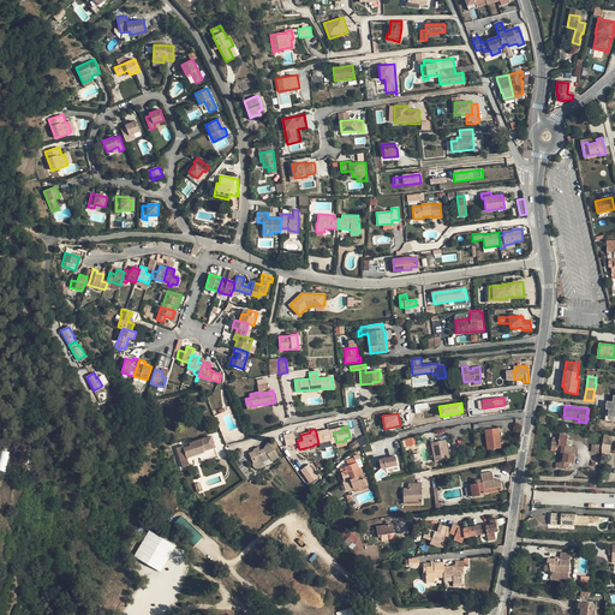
[(316,433),(318,443),(330,441),(332,443),(336,442),(334,433),(329,434),(328,429),(316,433)]
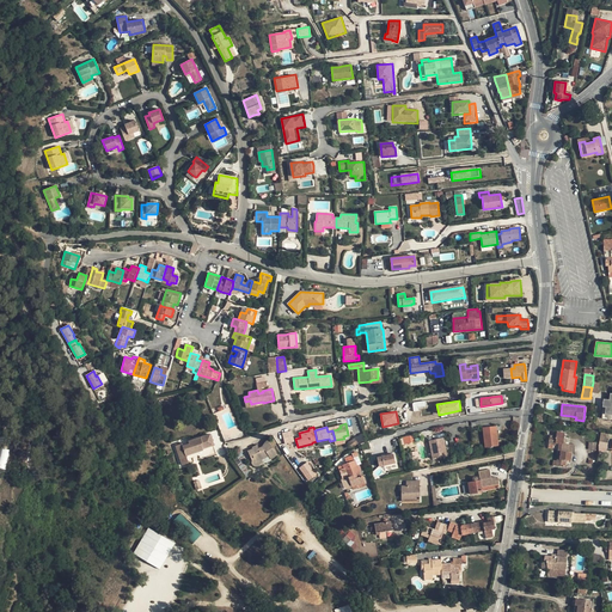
[(485,447),(499,446),(496,430),(484,432),(485,447)]
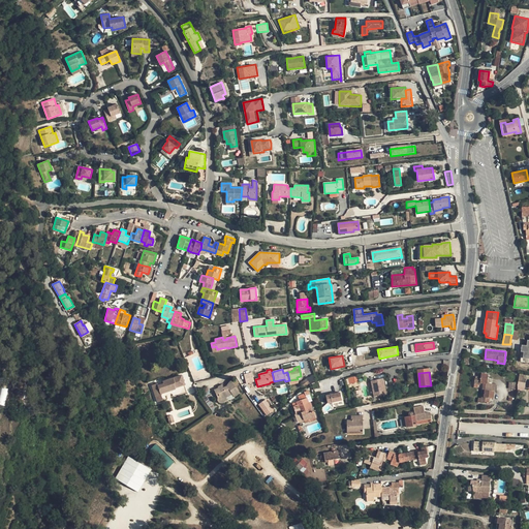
[(481,377),(475,376),(474,384),(478,385),(480,385),(480,383),(484,383),(483,390),(485,390),(494,392),(496,384),(489,383),(488,383),(488,378),(489,374),(481,373),(481,377)]
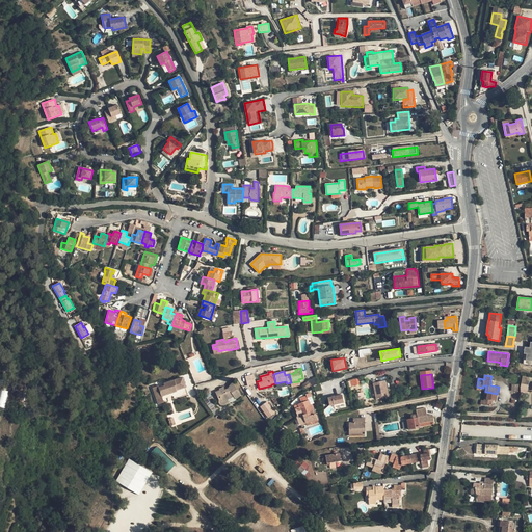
[(153,388),(158,404),(164,402),(162,396),(170,393),(173,400),(179,398),(177,391),(186,387),(183,377),(163,383),(164,386),(159,388),(158,386),(153,388)]
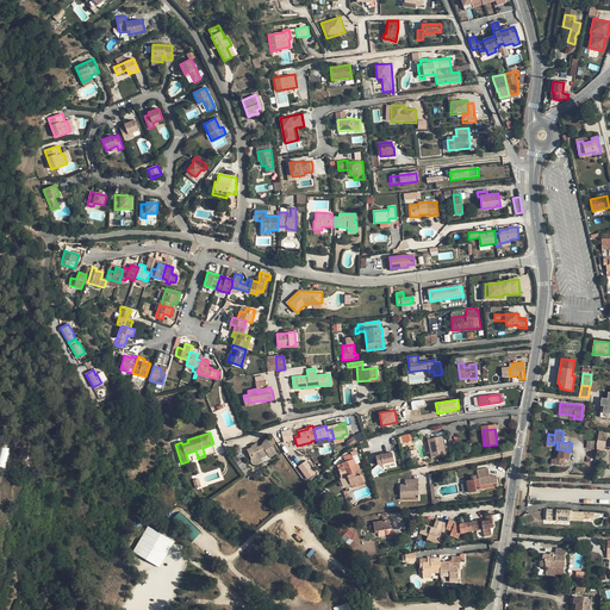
[(428,440),(431,458),(446,454),(442,436),(428,440)]
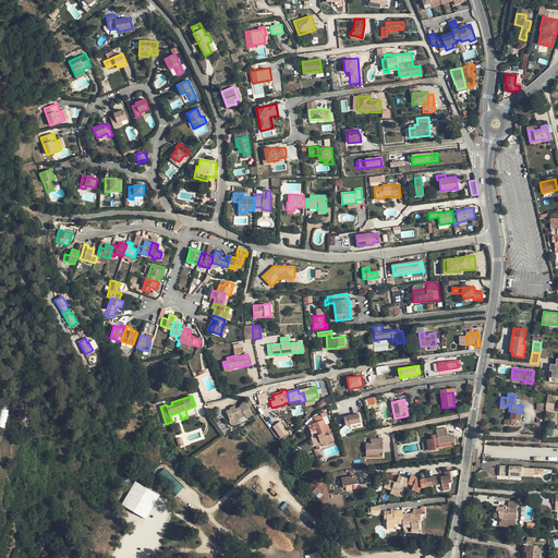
[(323,400),(317,403),(320,409),(326,404),(323,400)]
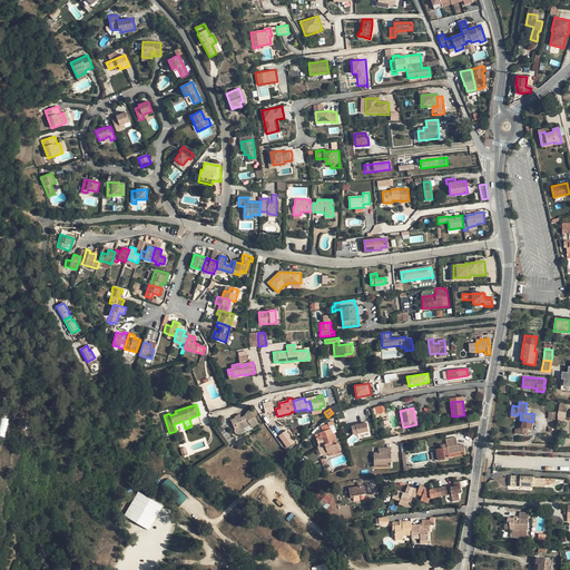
[(235,418),(231,420),(235,429),(234,430),(234,431),(235,433),(236,434),(237,434),(238,434),(239,434),(241,433),(243,432),(242,429),(251,424),(252,428),(258,424),(249,411),(247,411),(244,415),(239,418),(238,415),(235,416),(235,418)]
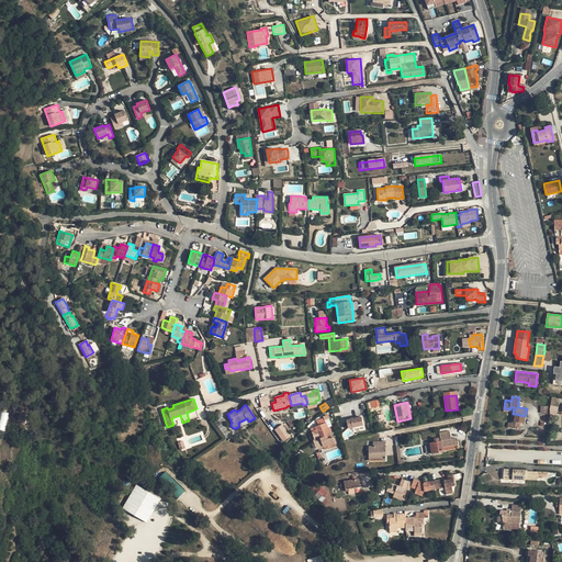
[(187,413),(189,420),(199,417),(197,408),(187,413)]
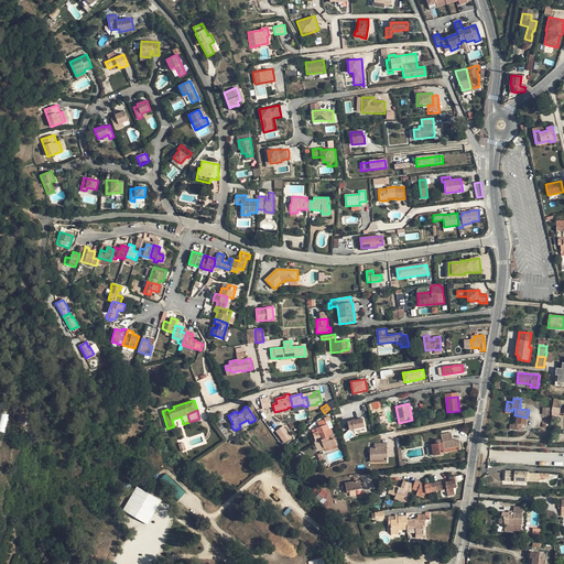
[(223,421),(224,420),(220,412),(213,415),(216,423),(223,421)]
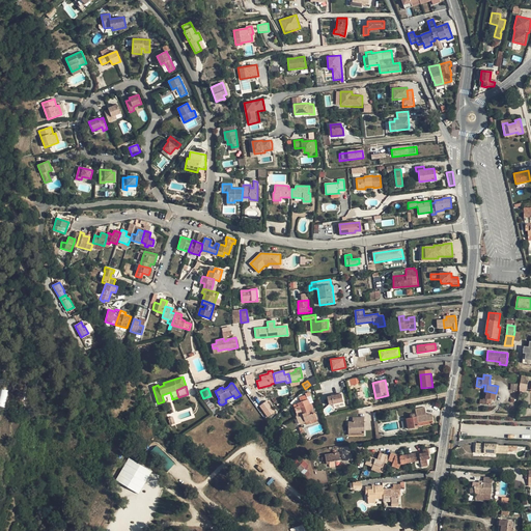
[(496,393),(486,391),(485,398),(483,398),(483,399),(482,404),(491,406),(492,400),(493,401),(494,400),(495,400),(496,393)]
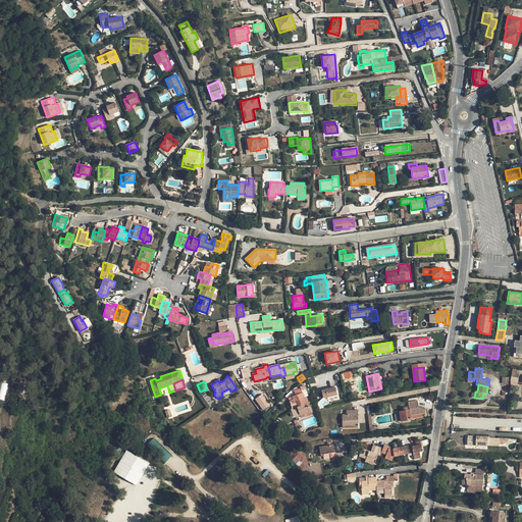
[(336,386),(321,389),(323,398),(337,396),(336,386)]
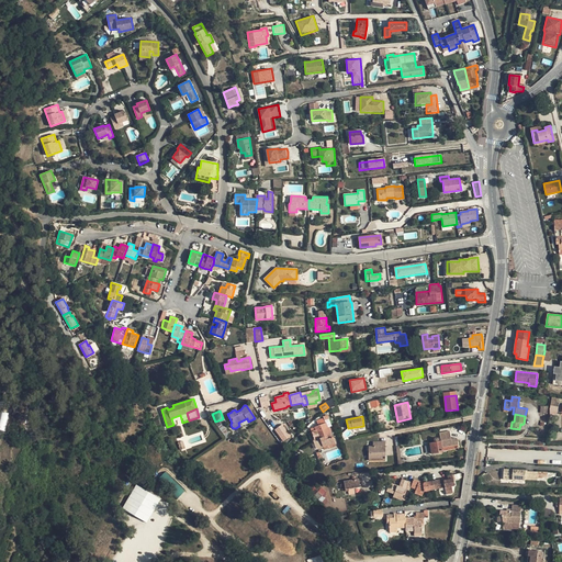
[(312,431),(315,440),(317,448),(323,447),(327,445),(327,446),(335,444),(333,438),(332,438),(329,433),(330,433),(328,427),(326,423),(325,423),(324,418),(316,420),(318,426),(314,427),(311,429),(312,431)]
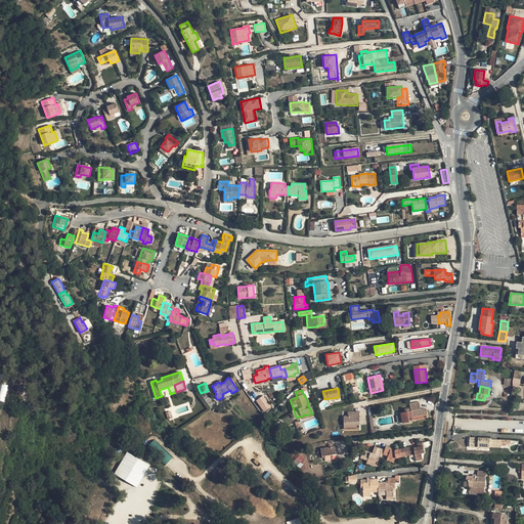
[(257,397),(262,404),(266,401),(262,394),(257,397)]
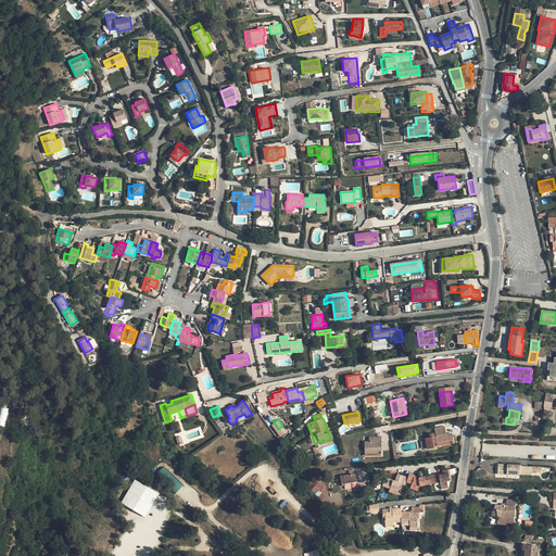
[(339,429),(341,436),(348,434),(345,427),(339,429)]
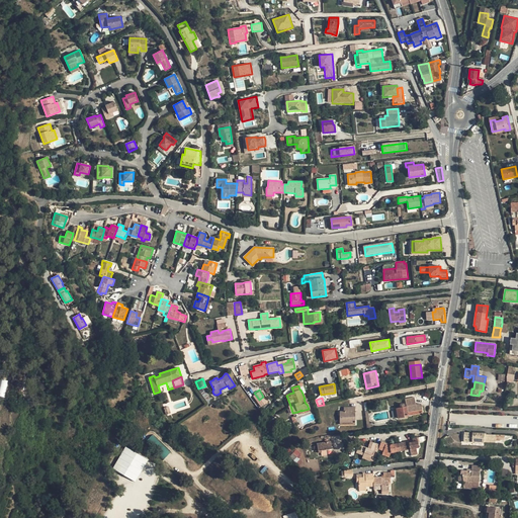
[(396,409),(398,419),(405,417),(405,416),(408,416),(423,413),(421,404),(416,405),(415,398),(405,399),(406,407),(404,407),(403,404),(402,404),(401,404),(400,405),(401,408),(396,409)]
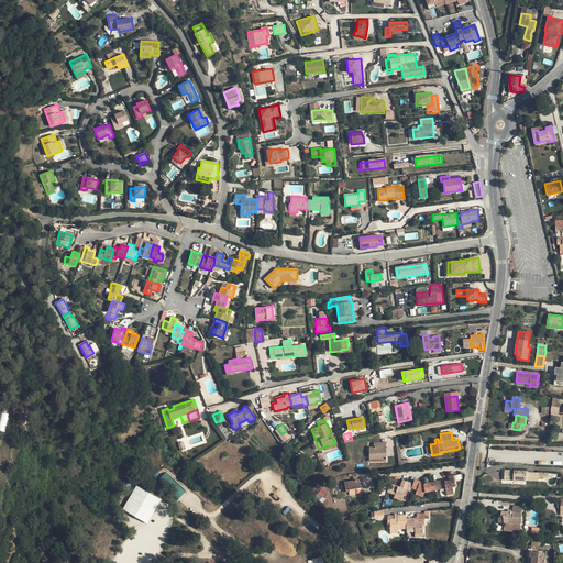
[(374,446),(370,446),(370,459),(386,459),(386,442),(374,442),(374,446)]
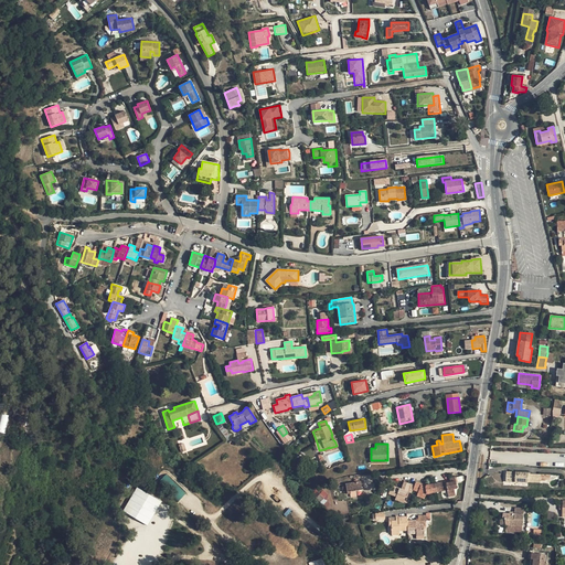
[(401,469),(408,469),(407,465),(403,462),(402,448),(398,449),(401,469)]
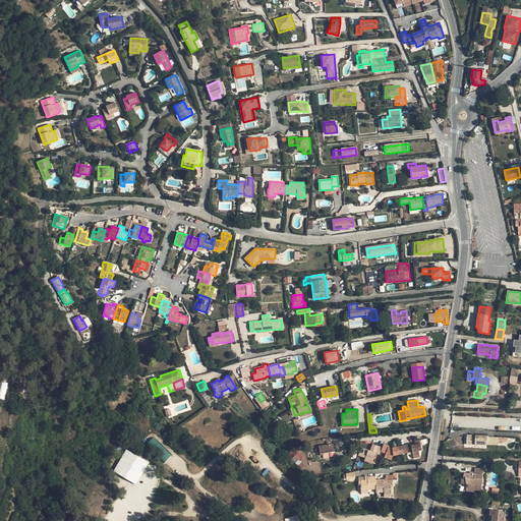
[(498,446),(498,443),(498,438),(487,437),(487,436),(467,436),(467,445),(486,445),(498,446)]
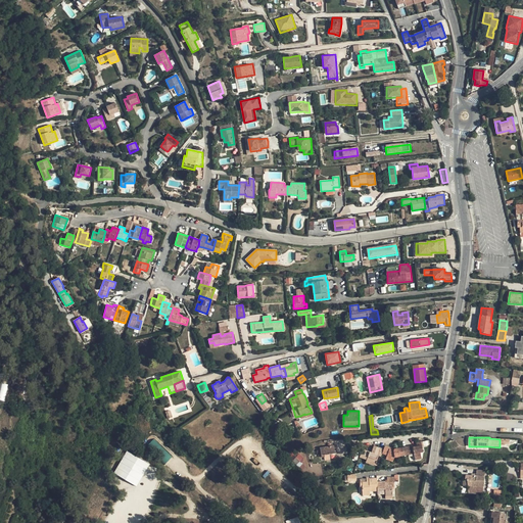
[(402,447),(405,456),(414,454),(415,458),(421,456),(420,453),(423,452),(421,441),(416,442),(417,446),(413,447),(413,445),(402,447)]
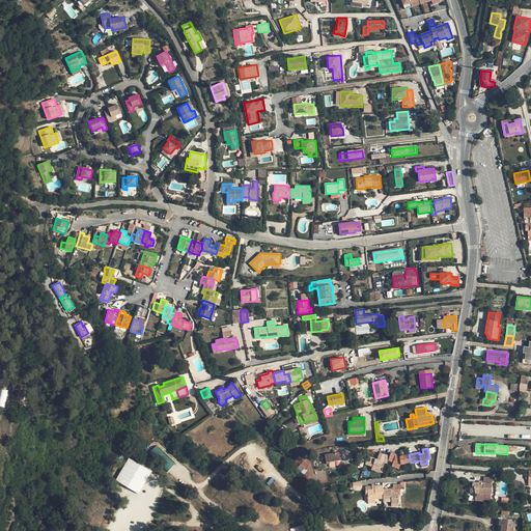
[(340,460),(338,452),(325,454),(327,465),(330,464),(329,462),(334,462),(340,460)]
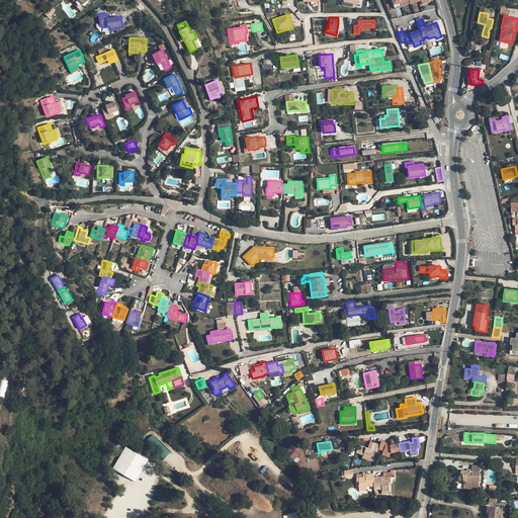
[(368,448),(365,447),(365,449),(363,448),(363,447),(359,445),(356,452),(363,455),(362,456),(368,458),(369,454),(371,455),(373,450),(375,443),(370,441),(368,448)]
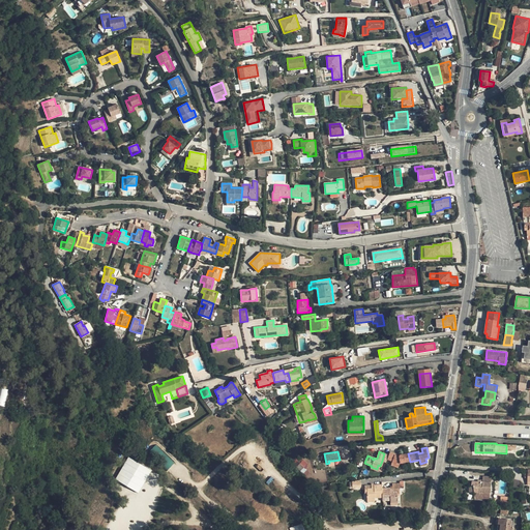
[(390,451),(388,455),(387,460),(392,462),(391,463),(395,465),(400,464),(410,462),(408,453),(399,455),(399,457),(394,455),(395,453),(390,451)]
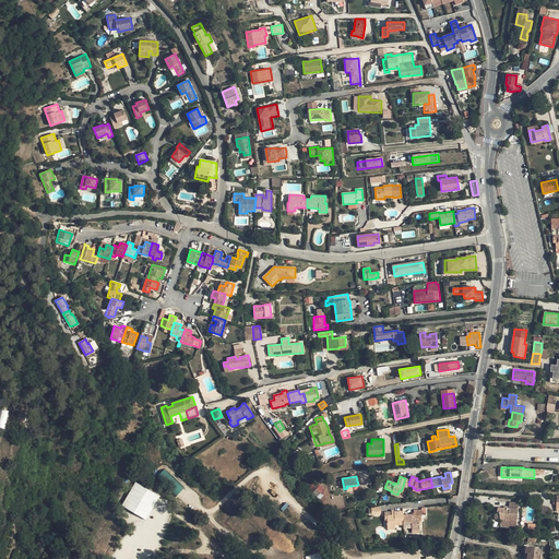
[(128,495),(121,506),(145,520),(159,496),(135,482),(128,495)]
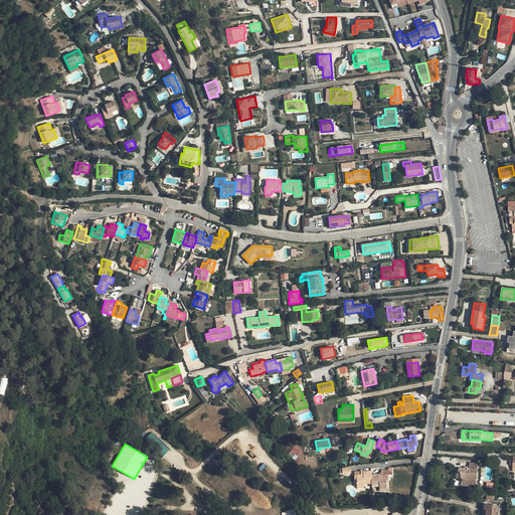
[(292,458),(295,455),(295,454),(292,451),(290,449),(286,452),(292,458)]
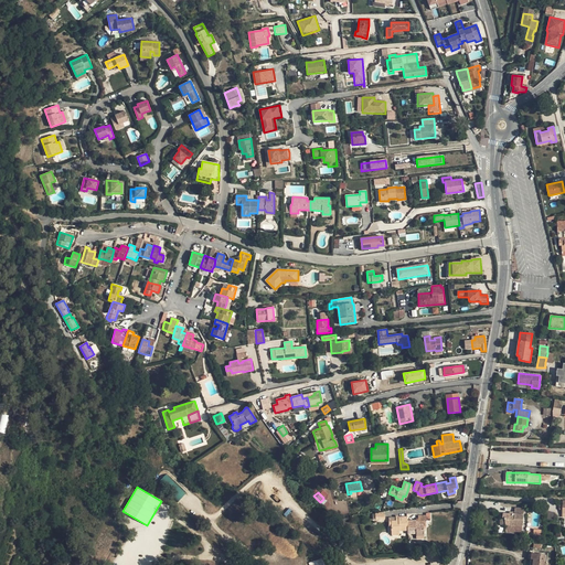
[(514,508),(514,512),(514,514),(509,513),(503,513),(502,518),(505,518),(505,525),(505,531),(522,532),(522,526),(523,526),(524,509),(514,508)]
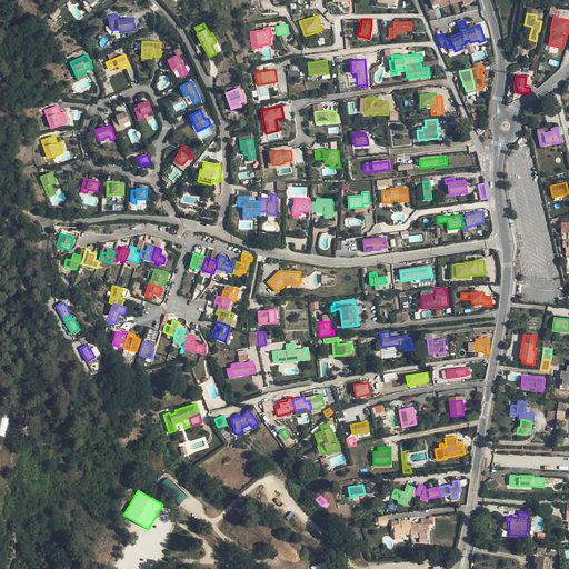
[(410,525),(411,535),(411,538),(419,538),(419,540),(427,539),(427,532),(429,532),(429,523),(429,519),(421,519),(421,523),(410,525)]
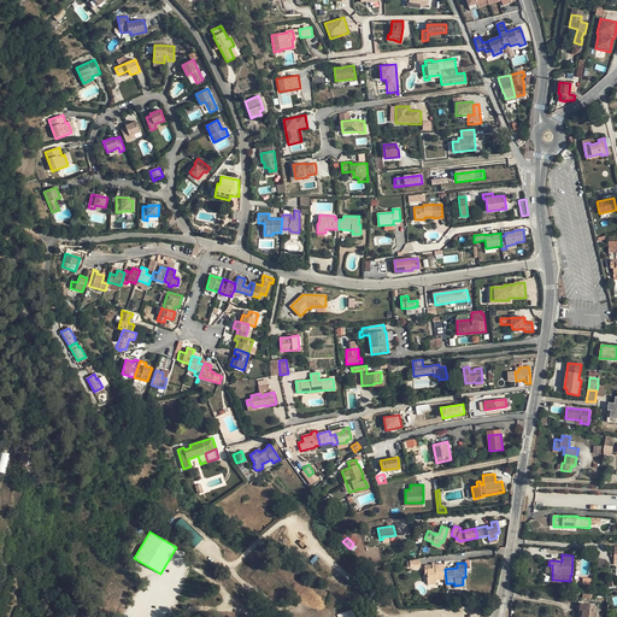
[(436,580),(446,580),(445,569),(445,564),(435,564),(435,565),(424,565),(425,575),(427,575),(428,582),(436,581),(436,580)]
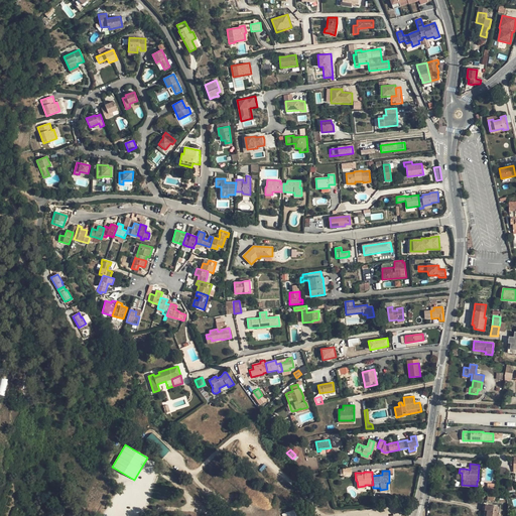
[(498,507),(486,505),(486,511),(488,511),(487,515),(497,515),(497,514),(498,507)]
